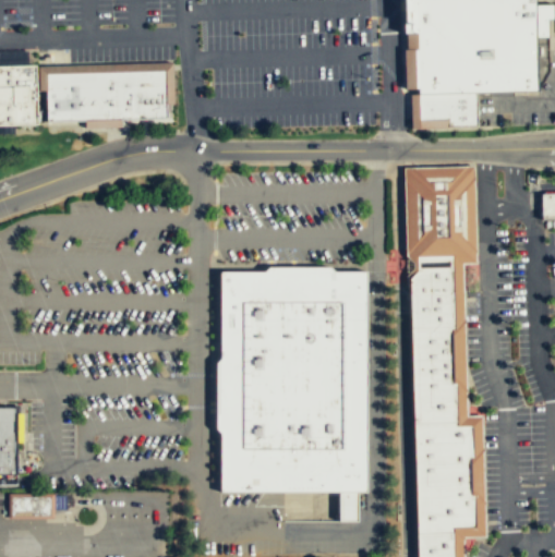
[(537,38),(549,38),(549,21),(554,21),(554,5),(535,5),(534,0),(411,0),(413,51),(414,89),(418,89),(418,95),(477,94),(538,93),(537,38)]
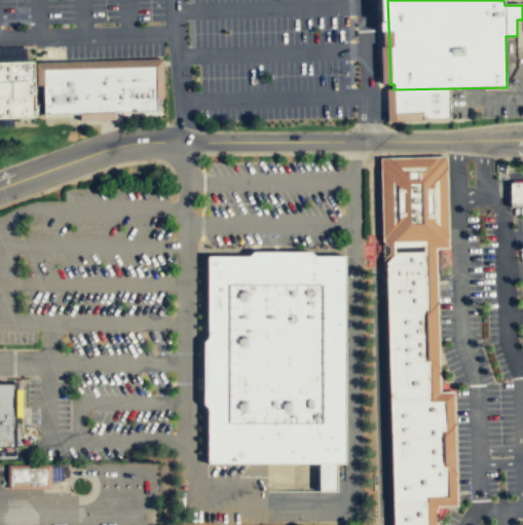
[(0,118),(39,118),(37,62),(29,62),(0,62),(0,118)]
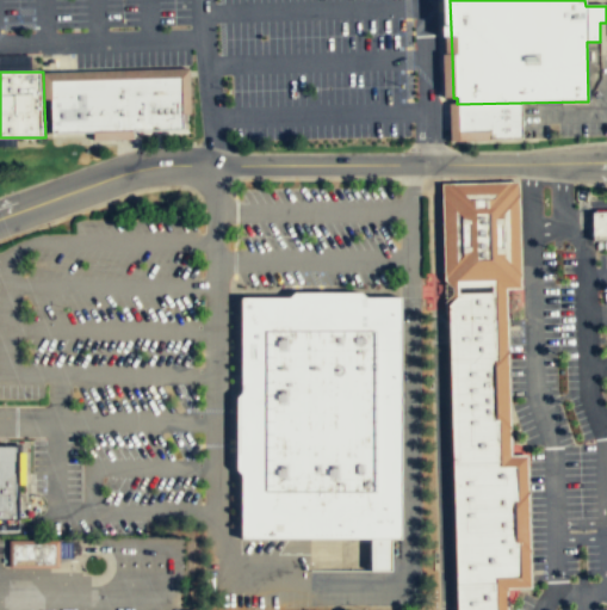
[(187,130),(185,78),(54,82),(55,134),(187,130)]
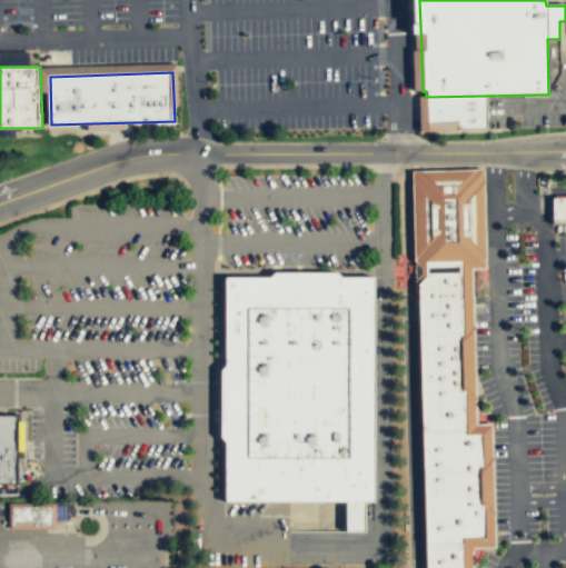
[(487,129),(486,96),(426,97),(427,132),(487,129)]
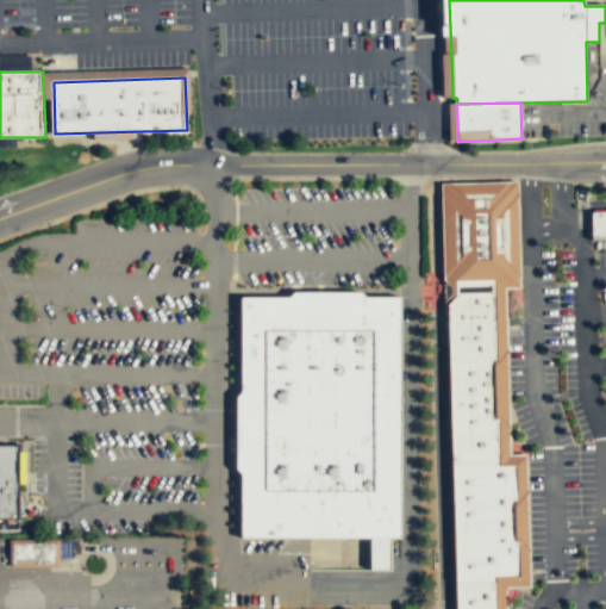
[(511,278),(508,192),(445,193),(448,279),(511,278)]
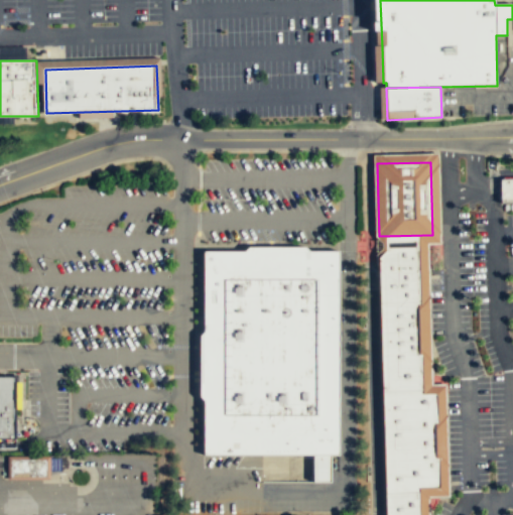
[(512,177),(502,178),(502,202),(512,201),(512,177)]
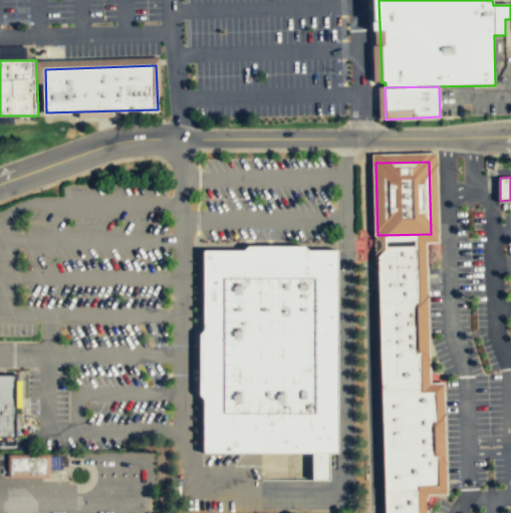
[(418,248),(385,249),(377,255),(378,301),(419,300),(418,248)]
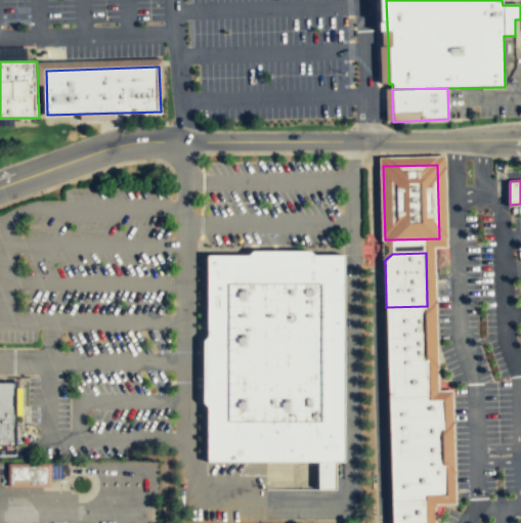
[(344,462),(344,254),(207,254),(207,336),(203,340),(203,402),(207,406),(207,462),(344,462)]
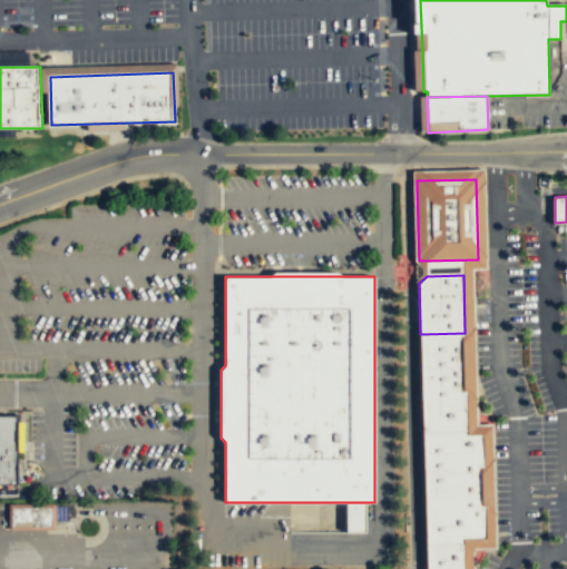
[(465,333),(465,335),(462,335),(463,391),(467,391),(468,431),(423,432),(420,334),(465,333)]
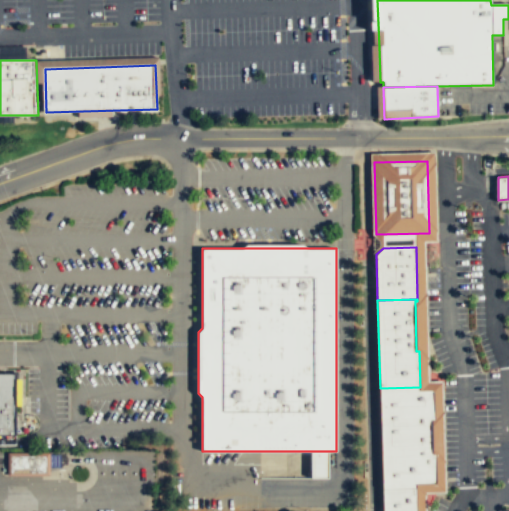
[(0,374),(0,435),(18,436),(18,374),(0,374)]
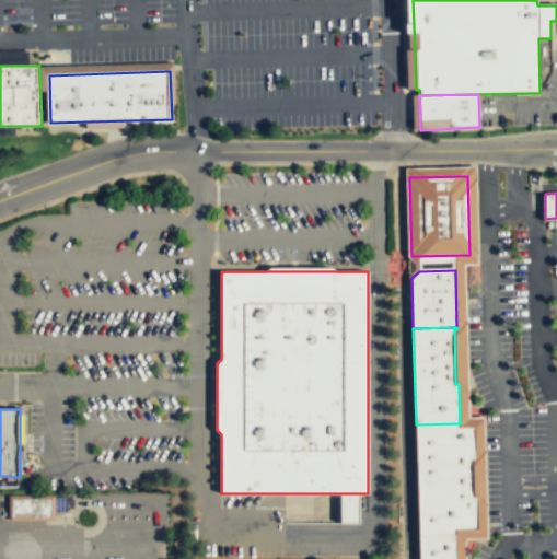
[(416,424),(419,535),(455,534),(455,530),(477,528),(477,497),(474,497),(472,458),(475,459),(475,427),(460,428),(460,423),(416,424)]
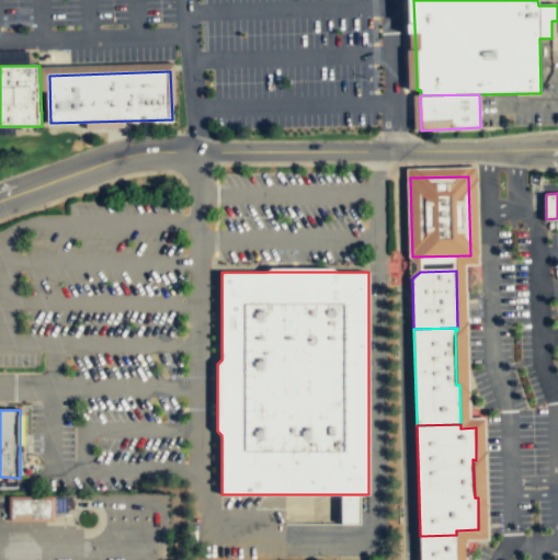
[(57,522),(57,496),(11,496),(11,522),(57,522)]
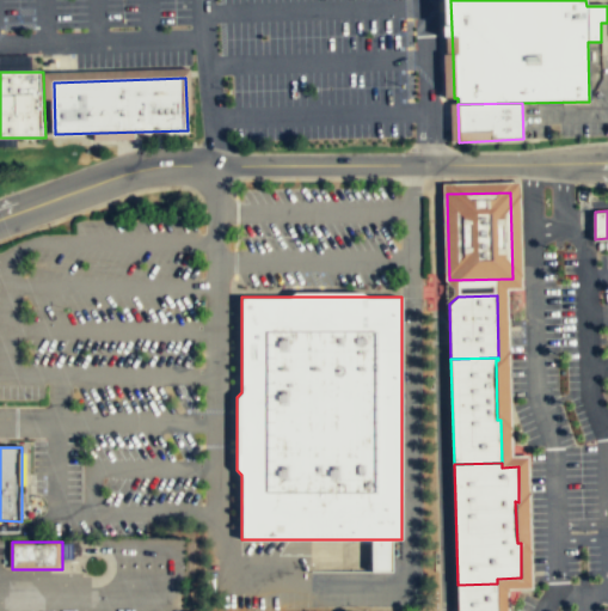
[(497,584),(497,610),(458,610),(458,585),(497,584)]
